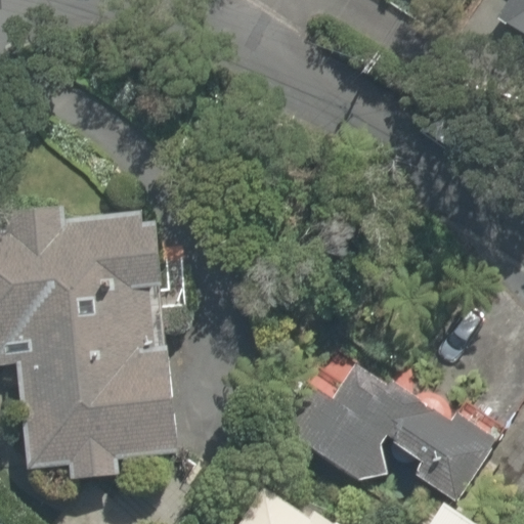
[(523,0),(509,0),(503,8),(523,24),(523,0)]
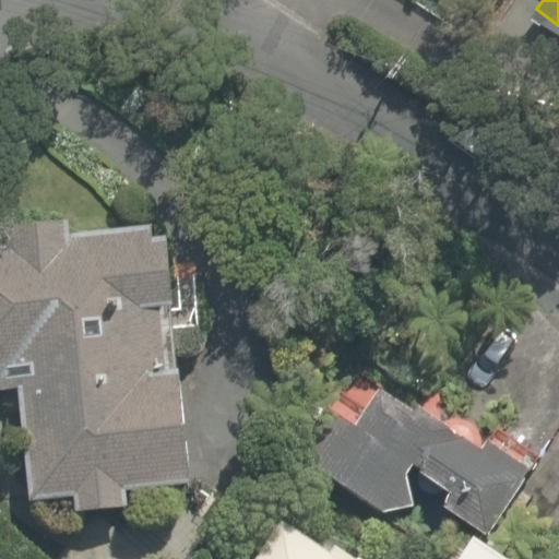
[(68,235),(67,222),(0,227),(0,387),(20,385),(32,499),(74,495),(75,511),(127,506),(125,489),(191,483),(180,371),(169,371),(164,307),(174,306),(167,238),(152,239),(151,226),(68,235)]
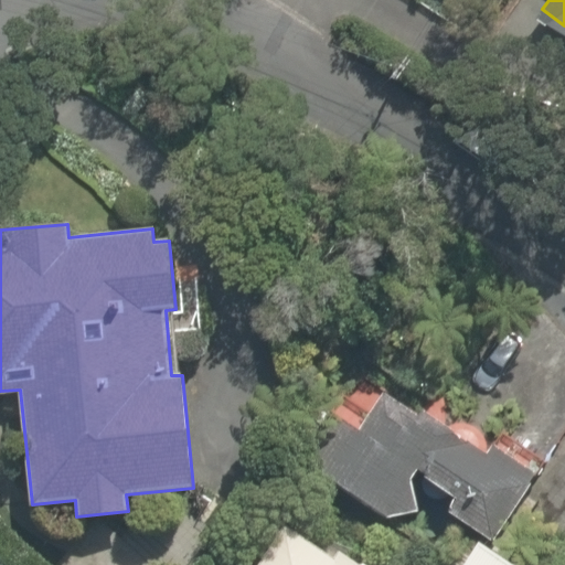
[(387,519),(418,512),(411,480),(416,472),(455,498),(445,511),(490,541),(535,473),(493,446),(488,455),(420,411),(417,416),(383,394),(358,430),(339,417),(307,462),(387,519)]
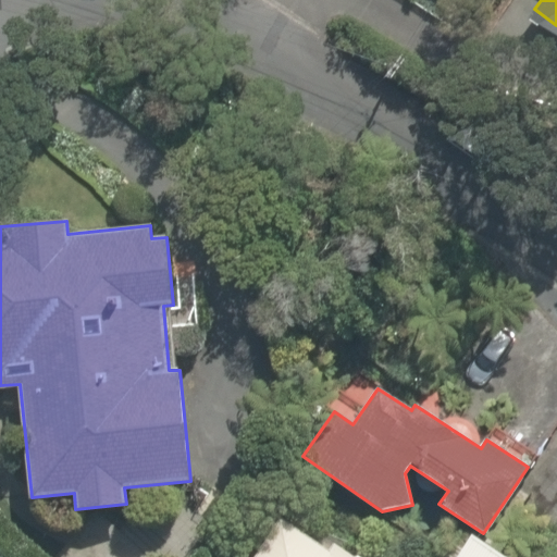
[(281,520),(255,556),(354,556),(334,544),(327,552),(281,520)]
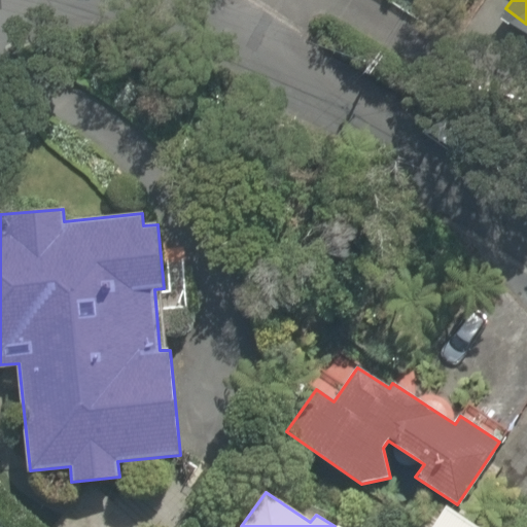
[(478,526),(446,505),(431,526),(478,526)]
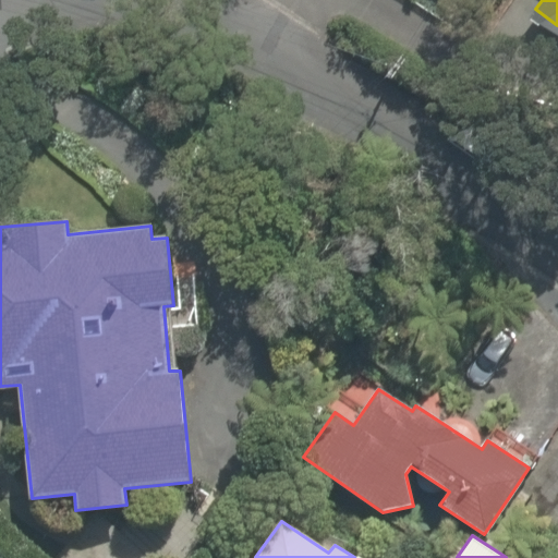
All buildings are outlined.
